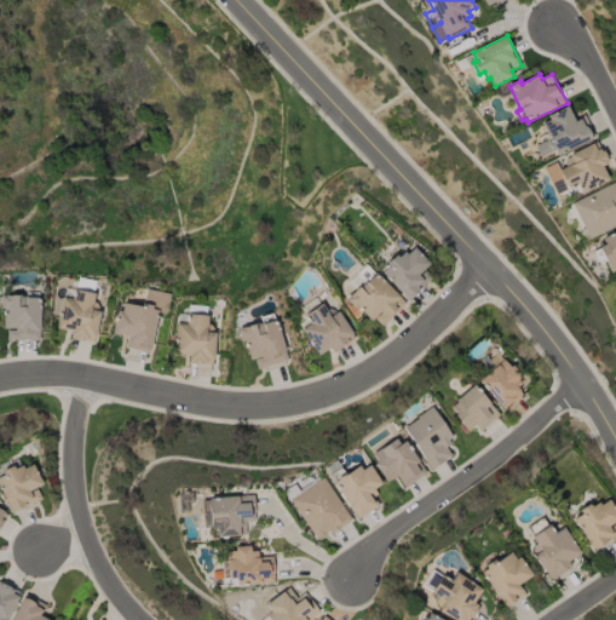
[(587,114),(598,136),(559,155),(556,150),(542,156),(537,147),(550,141),(546,135),(548,133),(543,124),(551,120),(550,115),(569,105),(576,119),(587,114)]
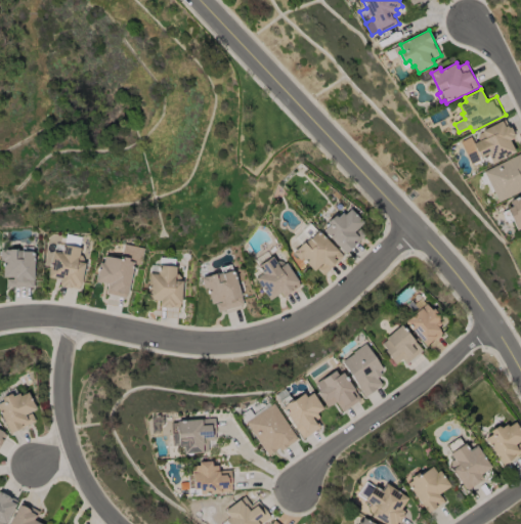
[(492,164),(489,157),(473,165),(462,142),(472,137),(475,143),(480,140),(479,138),(480,134),(483,132),(482,130),(507,119),(511,127),(512,126),(516,134),(514,135),(516,138),(512,140),(517,153),(492,164)]
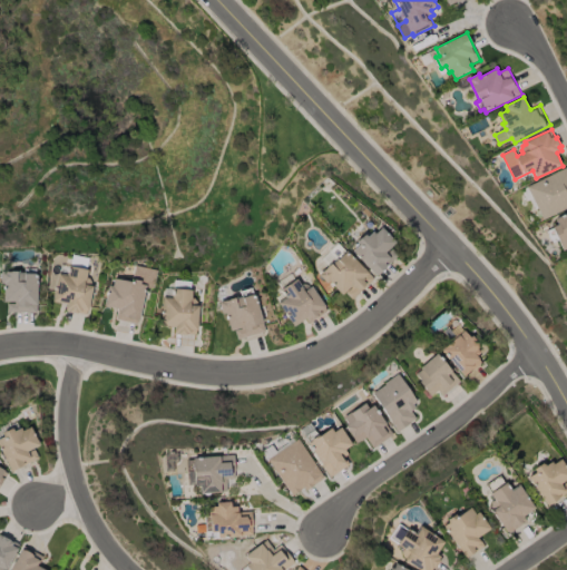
[(566,208),(544,219),(543,217),(540,219),(530,200),(528,202),(522,190),(566,168),(566,208)]
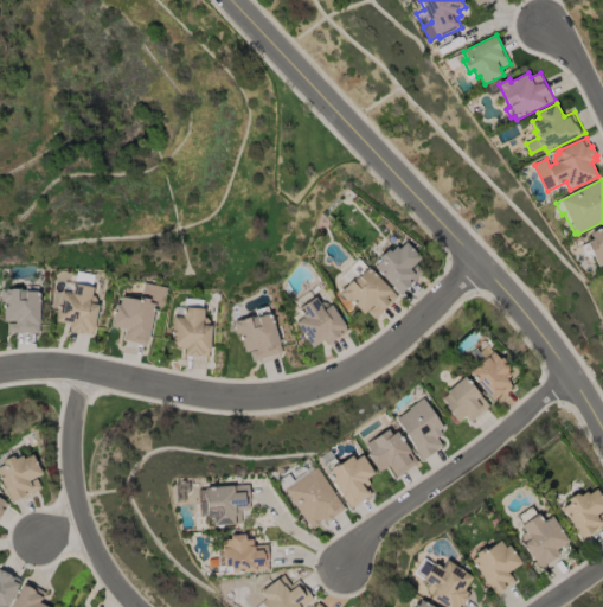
[(602,264),(600,267),(594,255),(588,259),(582,246),(588,243),(587,242),(594,238),(590,232),(602,227),(602,264)]
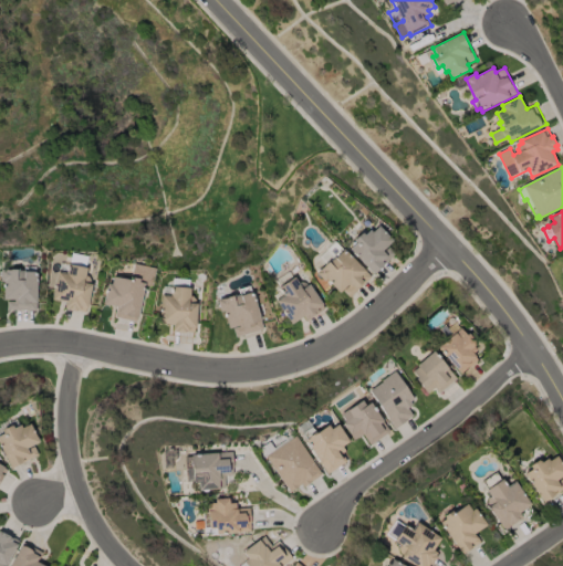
[(351,250),(357,243),(355,241),(364,232),(366,234),(372,229),(374,232),(379,226),(395,241),(384,251),(385,252),(389,248),(395,254),(374,274),(351,250)]
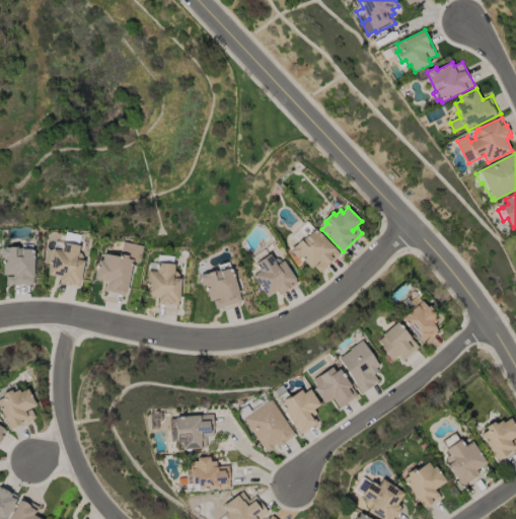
[(322,273),(316,267),(321,262),(320,261),(312,269),(301,256),(298,257),(291,249),(299,242),(293,235),(308,222),(316,230),(317,228),(342,254),(322,273)]
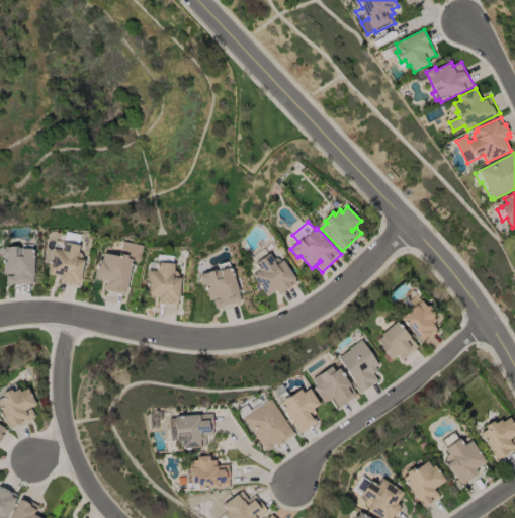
[(49,273),(54,248),(62,250),(64,242),(66,242),(68,232),(82,235),(80,246),(81,246),(80,253),(83,253),(85,257),(84,259),(87,260),(81,285),(72,283),(71,285),(63,283),(64,281),(61,280),(62,276),(49,273)]
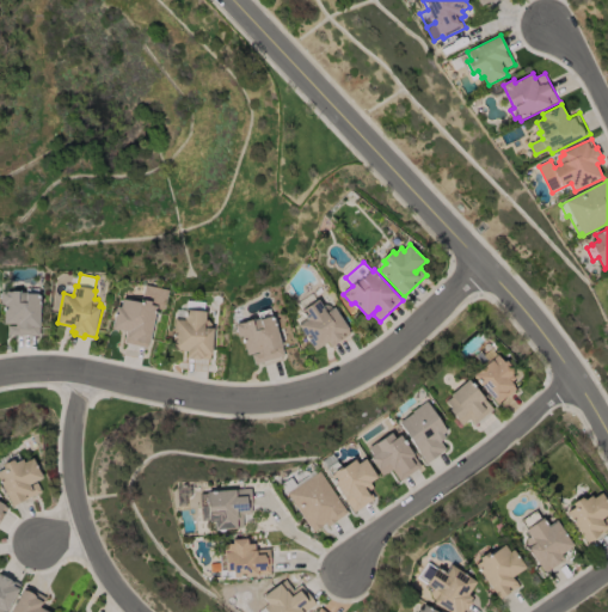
[(126,343),(128,332),(112,329),(117,306),(122,307),(124,299),(141,303),(141,299),(143,300),(146,285),(171,291),(166,310),(158,308),(149,348),(147,348),(146,353),(128,349),(129,343),(126,343)]
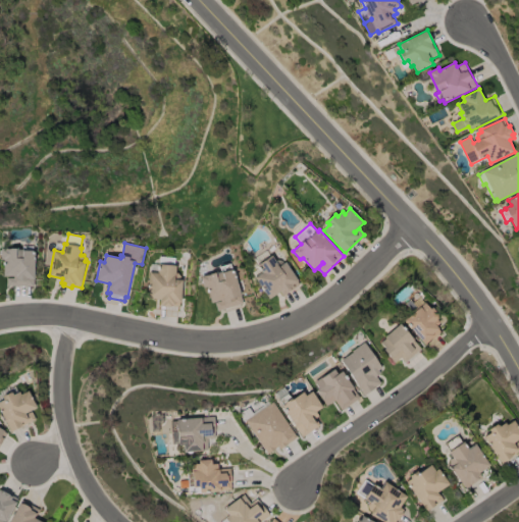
[(8,286),(9,278),(17,278),(17,276),(5,275),(5,259),(2,259),(2,249),(19,249),(19,250),(23,250),(23,246),(35,246),(35,251),(37,251),(36,288),(8,286)]
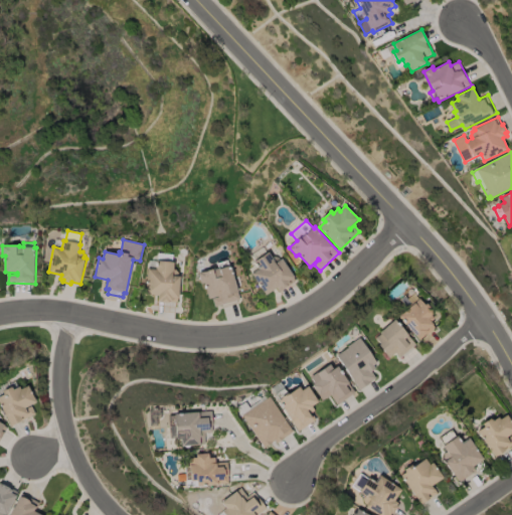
[(261,269),(256,261),(270,251),(273,258),(275,256),(281,258),(283,259),(298,282),(281,293),(278,288),(267,295),(252,274),(261,269)]
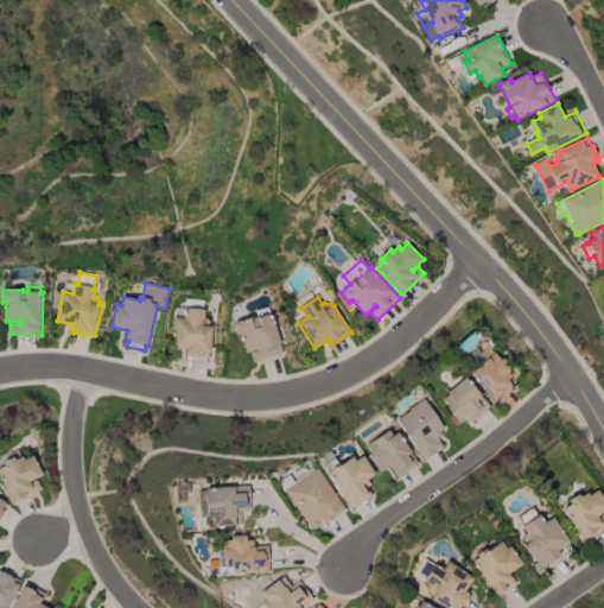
[(210,356),(201,355),(199,358),(191,356),(191,354),(188,354),(188,349),(173,347),(176,317),(185,318),(186,308),(207,310),(205,318),(209,318),(213,322),(211,327),(214,327),(211,353),(210,352),(210,356)]
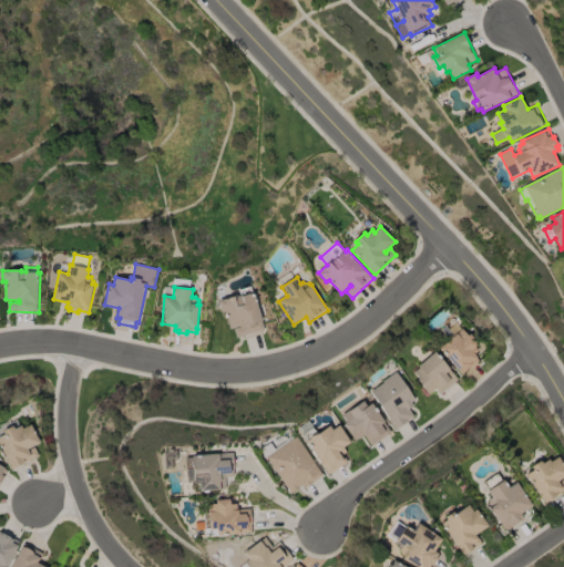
[(266,330),(264,331),(264,332),(247,337),(247,334),(238,337),(236,330),(245,327),(244,325),(232,328),(226,310),(223,311),(219,301),(243,295),(241,290),(253,287),(254,292),(255,292),(266,330)]
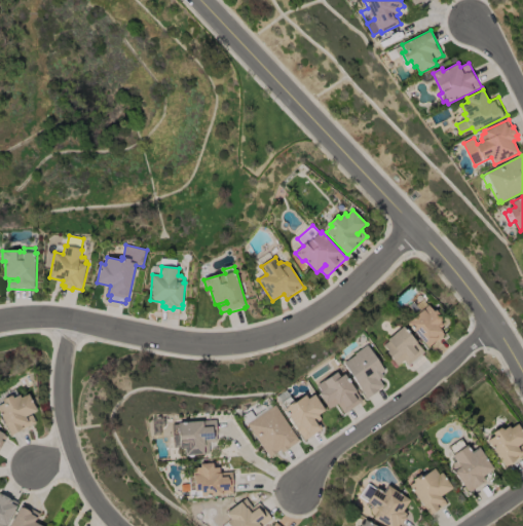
[(408,323),(416,316),(408,306),(414,301),(422,310),(430,305),(435,311),(437,310),(444,320),(441,322),(444,326),(441,328),(446,335),(430,349),(408,323)]
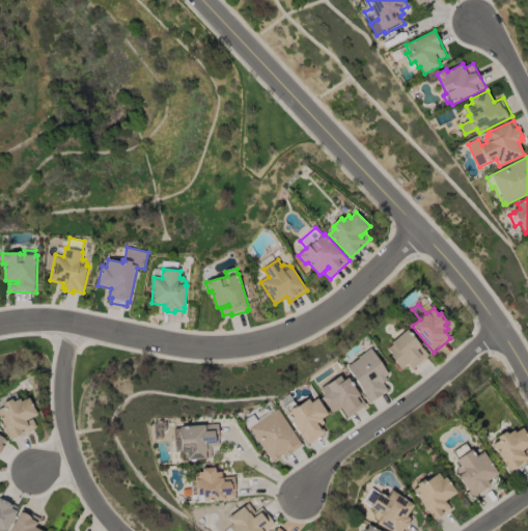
[(391,356),(393,355),(388,348),(393,344),(392,343),(408,330),(431,355),(413,369),(409,364),(403,369),(391,356)]
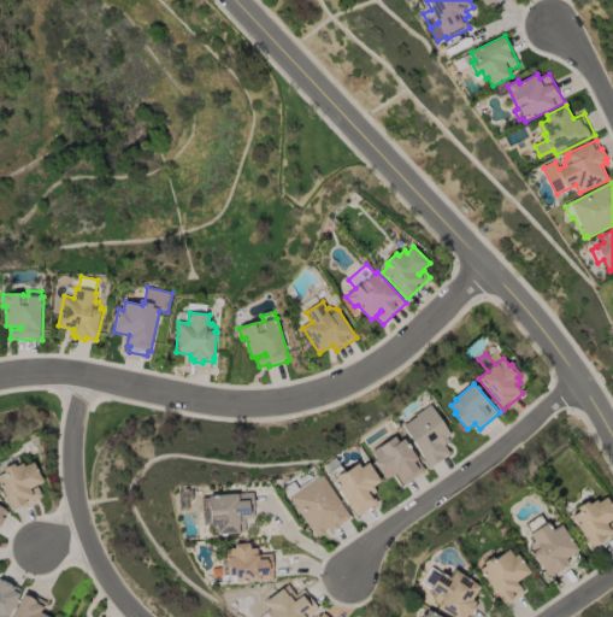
[(431,466),(402,425),(417,416),(416,415),(431,404),(452,434),(447,438),(449,441),(444,445),(451,453),(431,466)]
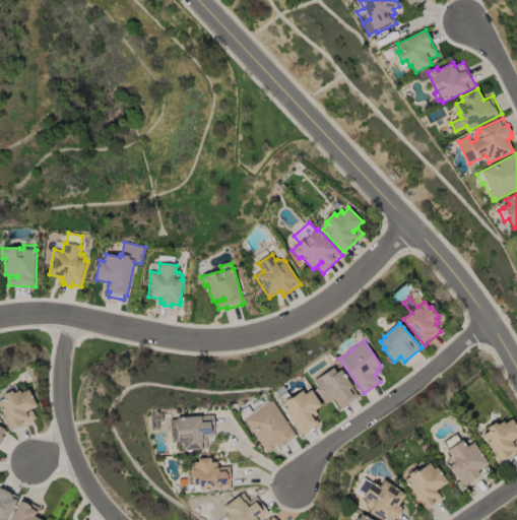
[(359,397),(341,408),(335,399),(326,405),(315,389),(318,387),(314,381),(333,368),(336,373),(340,370),(359,397)]
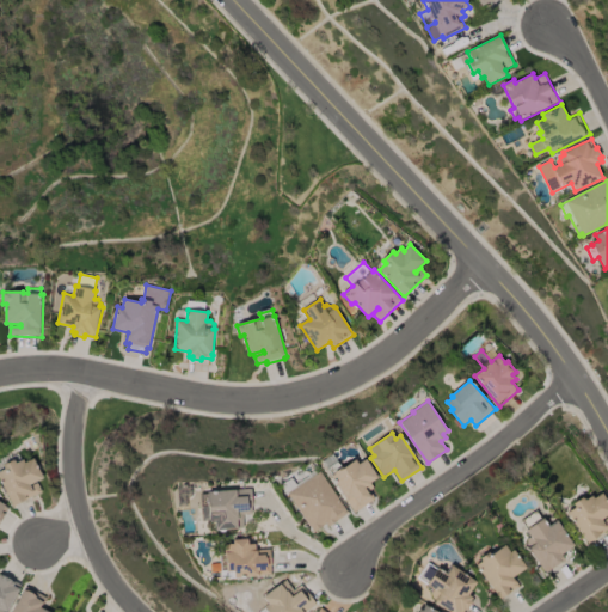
[(370,490),(376,500),(356,513),(331,476),(332,475),(323,461),(333,454),(342,469),(355,459),(358,464),(366,459),(379,477),(370,483),(374,488),(370,490)]
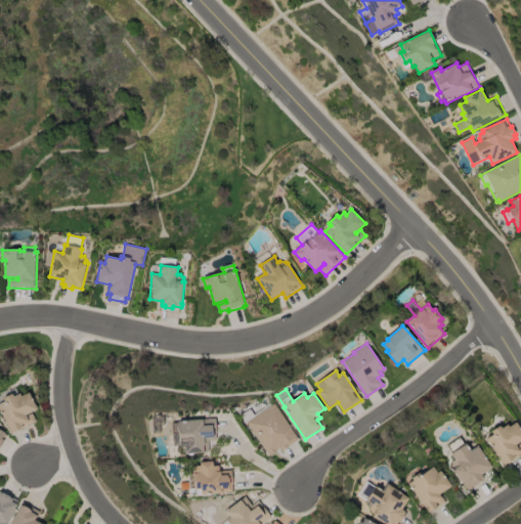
[(38,409),(26,416),(27,418),(33,415),(36,421),(12,432),(0,407),(0,404),(4,402),(3,398),(12,393),(14,396),(20,393),(22,395),(29,392),(38,409)]
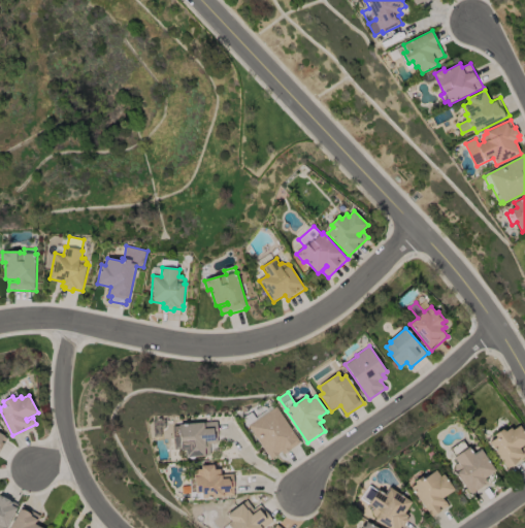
[(244,418),(253,413),(257,418),(267,410),(266,409),(271,406),(273,409),(277,406),(301,442),(285,454),(283,452),(272,459),(244,418)]
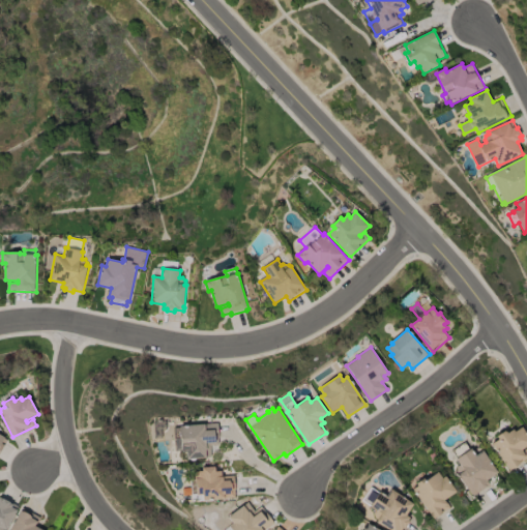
[(174,428),(180,428),(180,425),(220,423),(221,439),(220,439),(220,445),(212,445),(213,458),(187,460),(186,452),(182,452),(181,439),(180,439),(180,438),(175,438),(174,428)]
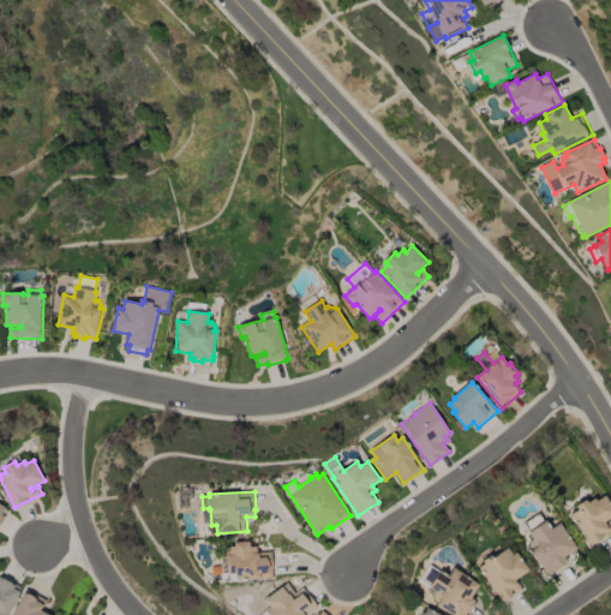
[(610,531),(591,545),(570,515),(577,511),(575,506),(586,499),(588,502),(595,497),(598,501),(605,495),(610,502),(610,519),(605,523),(606,525),(610,523),(610,531)]
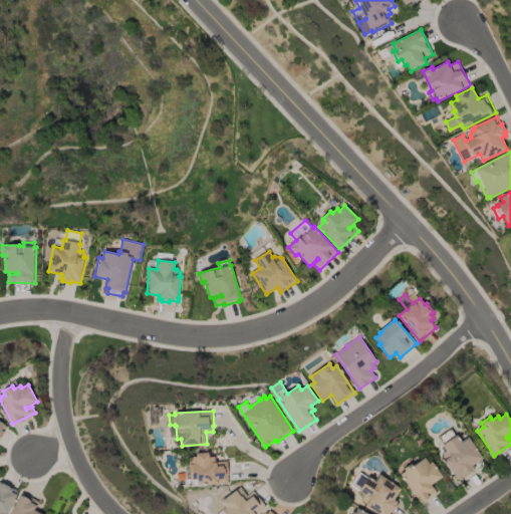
[(0,421),(9,427),(0,441),(0,421)]
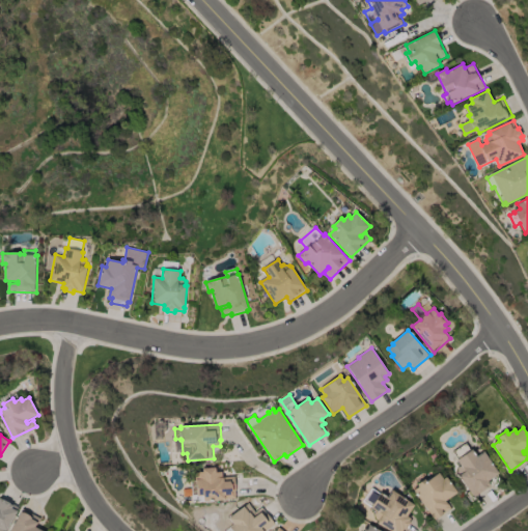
[(484,452),(499,473),(488,481),(491,485),(473,497),(454,470),(461,466),(456,459),(457,458),(453,452),(467,443),(477,457),(484,452)]
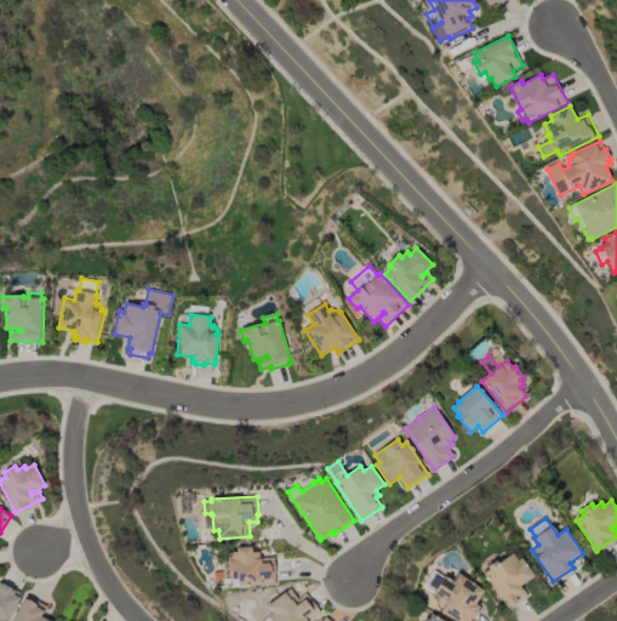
[(278,584),(227,588),(226,580),(216,581),(215,573),(226,571),(224,563),(229,562),(228,552),(238,552),(236,548),(252,546),(253,553),(260,552),(261,559),(275,558),(278,584)]
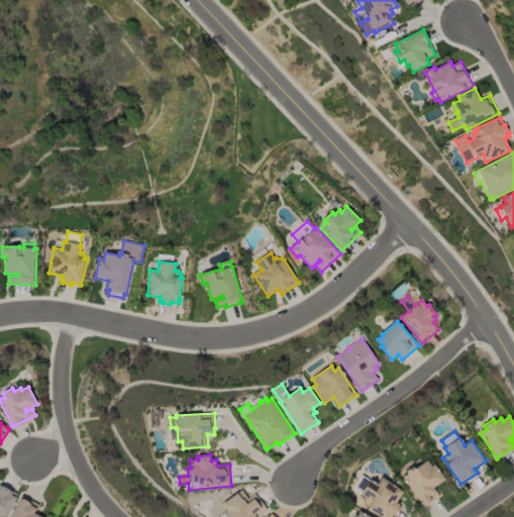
[(434,488),(439,495),(423,507),(403,478),(408,474),(406,472),(412,468),(414,470),(427,460),(432,467),(434,464),(445,480),(434,488)]
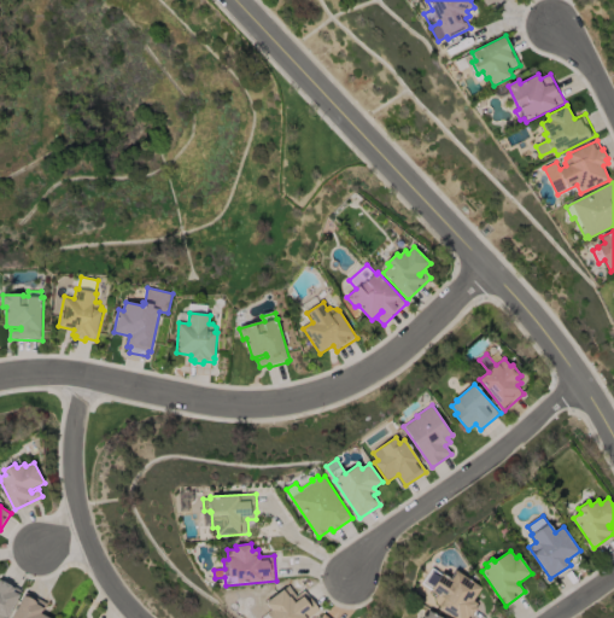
[(455,617),(440,610),(442,608),(442,606),(438,604),(437,599),(438,596),(431,590),(443,572),(451,577),(456,570),(484,588),(474,600),(479,605),(471,617),(455,617)]
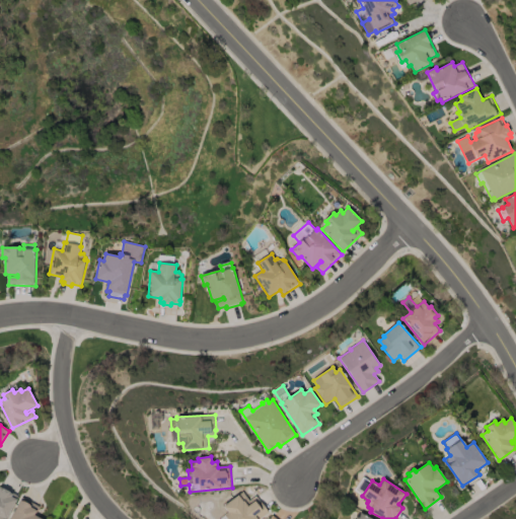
[(0,518),(0,486),(19,497),(7,518),(0,518)]
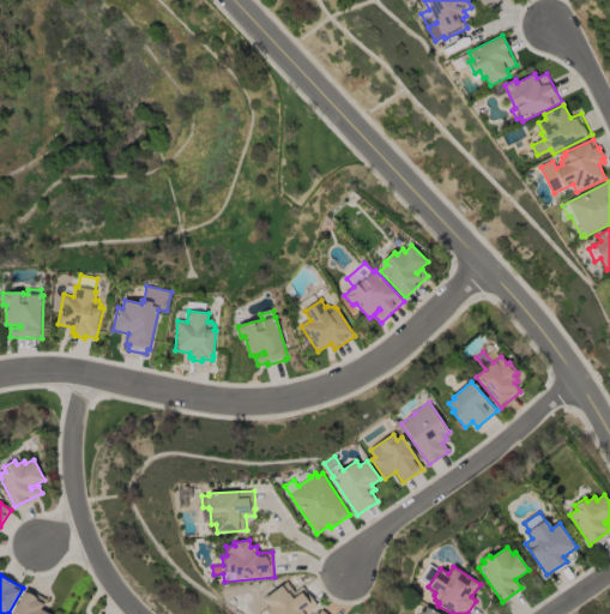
[(263,599),(283,584),(283,585),(288,581),(296,591),(305,585),(320,606),(308,613),(260,613),(266,611),(265,609),(269,607),(263,599)]
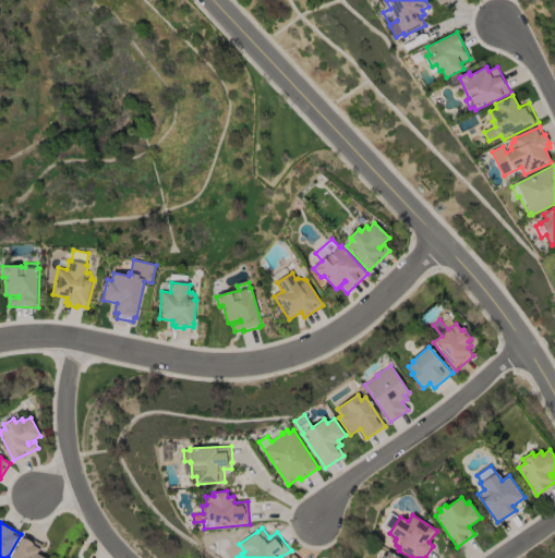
[(37,554),(45,557),(10,557),(24,534),(44,545),(39,553),(38,553),(37,554)]
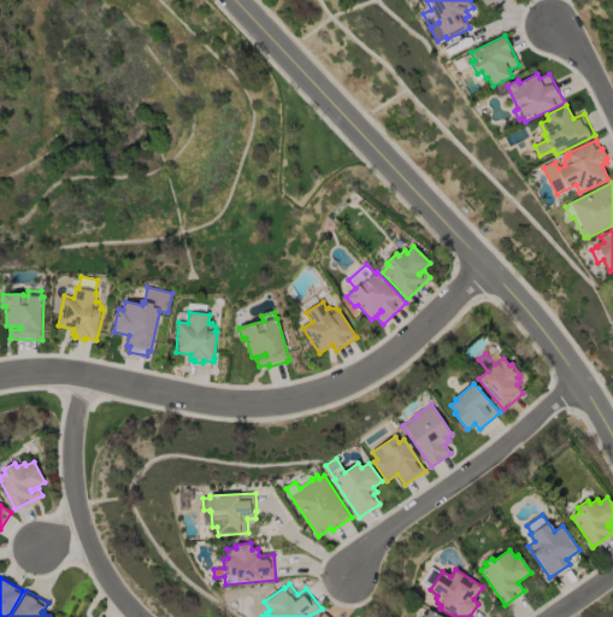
All buildings are outlined.
